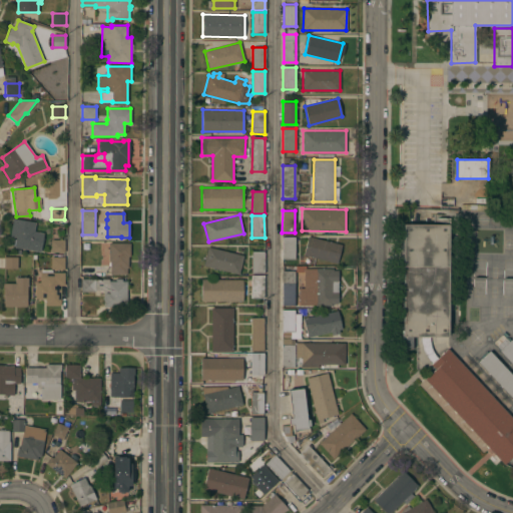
[(36,222),(34,231),(44,232),(40,251),(14,246),(16,237),(10,236),(13,218),(36,222)]
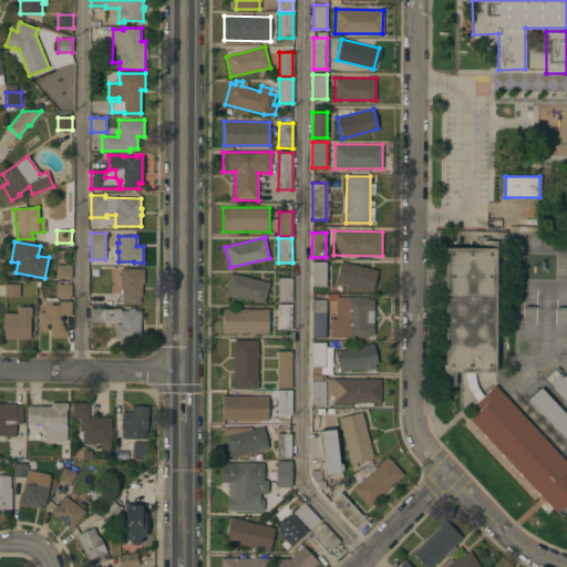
[(495,248),(495,371),(474,371),(474,375),(475,381),(477,387),(481,392),(483,395),(495,385),(566,463),(566,503),(557,513),(468,419),(481,408),(475,403),(476,402),(473,397),(470,392),(467,387),(466,380),(465,372),(455,372),(455,384),(454,385),(453,385),(444,385),(444,370),(445,370),(445,248),(495,248)]
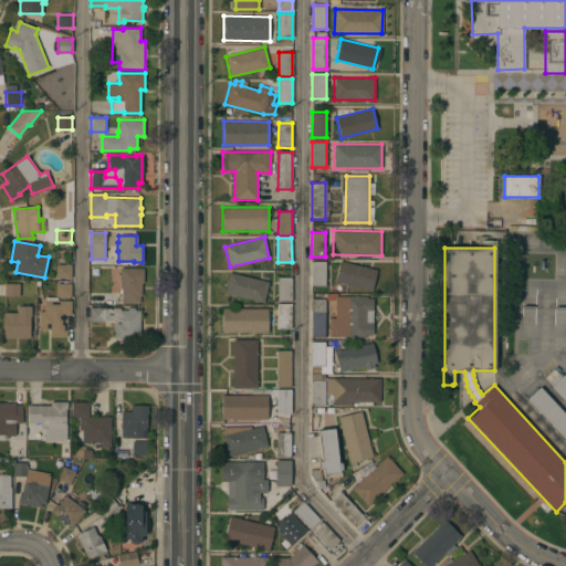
[(377,270),(371,291),(335,281),(339,260),(377,270)]
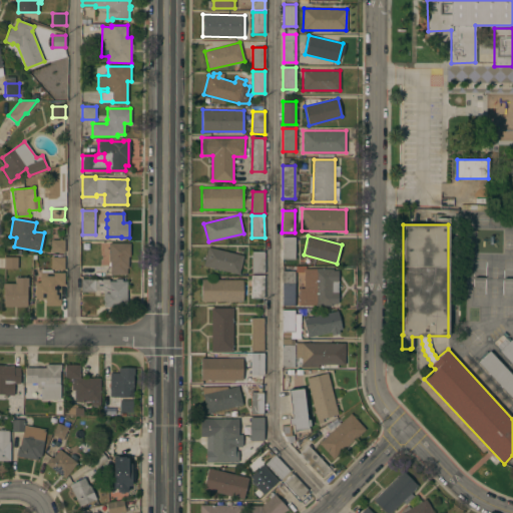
[(295,260),(282,259),(283,236),(295,236),(295,260)]
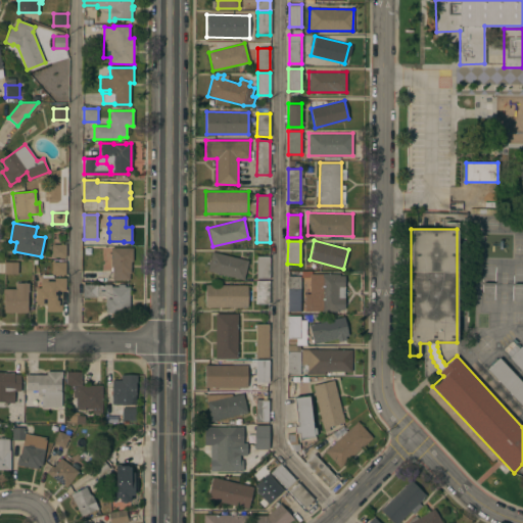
[(66,244),(65,257),(52,256),(52,244),(66,244)]
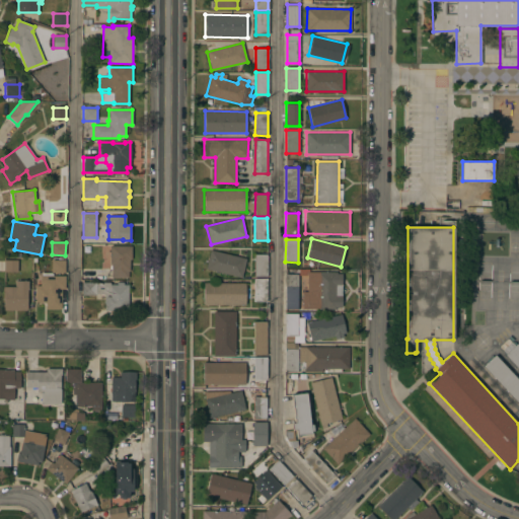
[(132,245),(132,258),(130,258),(130,271),(128,271),(128,277),(112,277),(112,264),(110,264),(110,245),(132,245)]
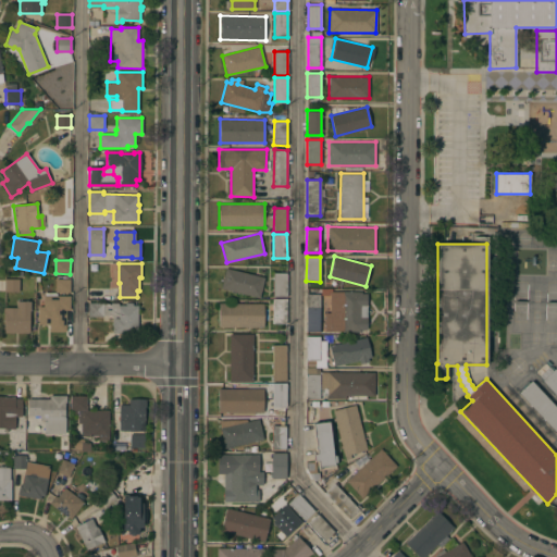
[(264,277),(260,298),(221,288),(225,268),(264,277)]
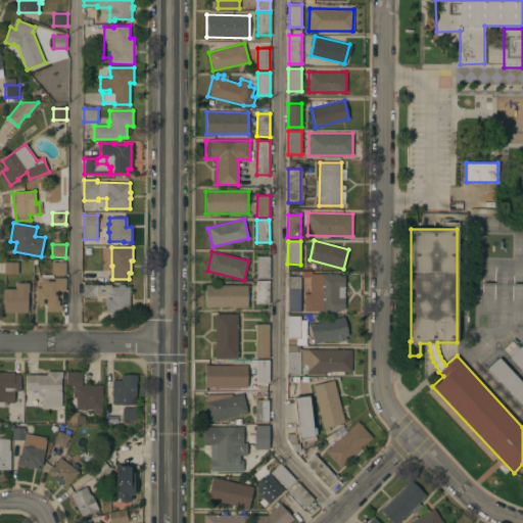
[(269,279),(256,279),(256,256),(269,256),(269,279)]
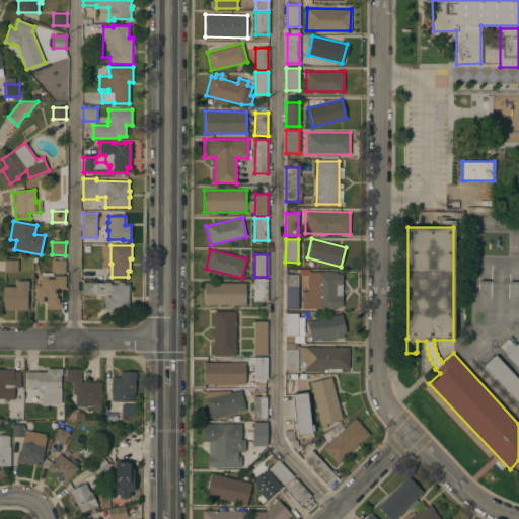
[(17,260),(17,272),(4,272),(4,260),(17,260)]
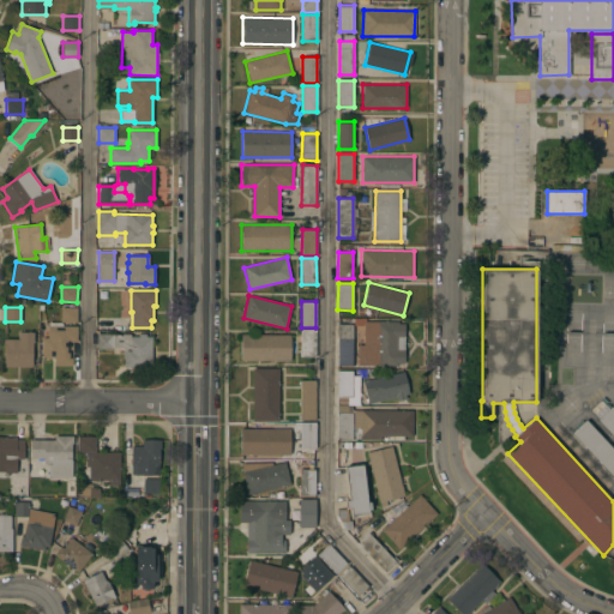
[(77,307),(77,321),(74,321),(74,326),(77,326),(77,341),(73,341),(73,365),(54,365),(54,357),(42,357),(42,337),(48,337),(48,326),(49,326),(49,323),(61,323),(61,307),(77,307)]
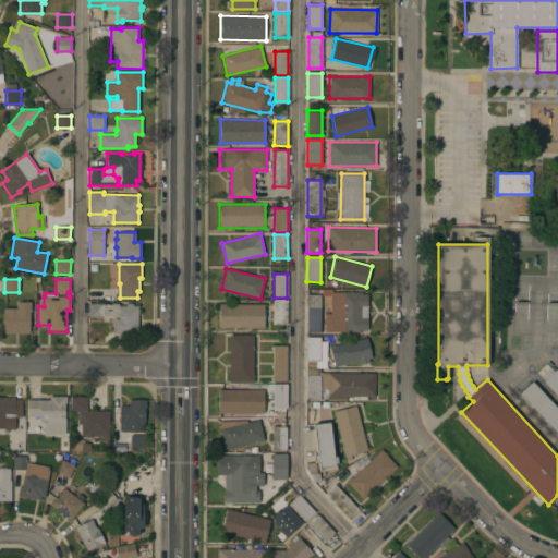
[(332,289),(332,292),(362,292),(362,294),(367,294),(367,330),(362,330),(362,331),(326,331),(325,313),(331,313),(331,295),(322,295),(322,289),(332,289)]
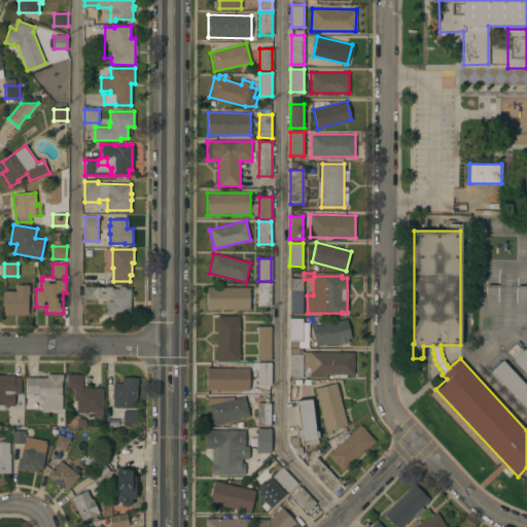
[(303,278),(303,314),(289,314),(290,278),(303,278)]
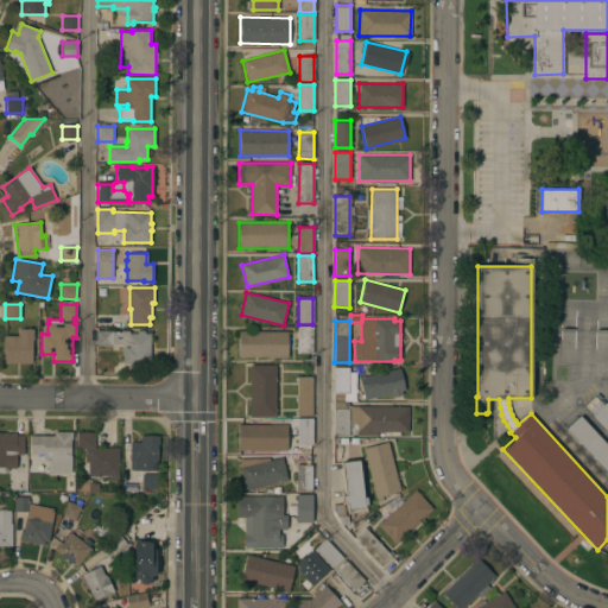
[(312,353),(298,353),(298,327),(312,327),(312,353)]
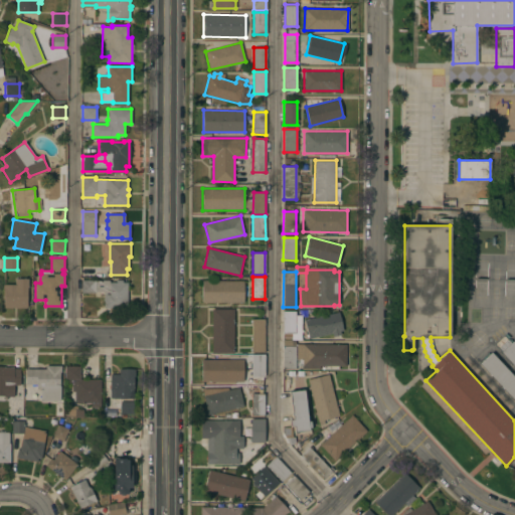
[(28,287),(27,287),(27,307),(4,307),(4,289),(3,289),(3,284),(15,284),(15,279),(28,279),(28,287)]
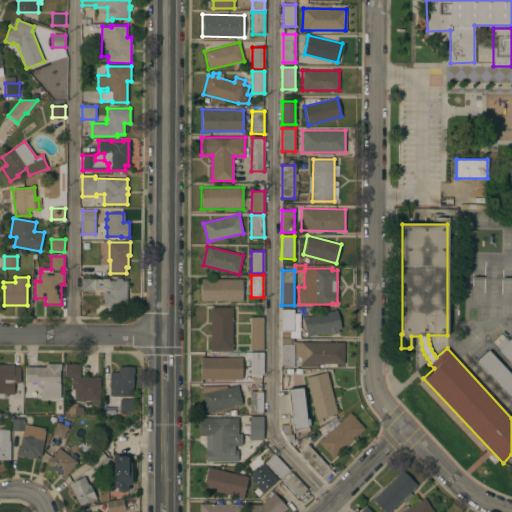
[(109,278),(109,280),(115,280),(116,278),(122,278),(122,280),(127,280),(127,306),(104,306),(104,290),(81,290),(81,278),(109,278)]
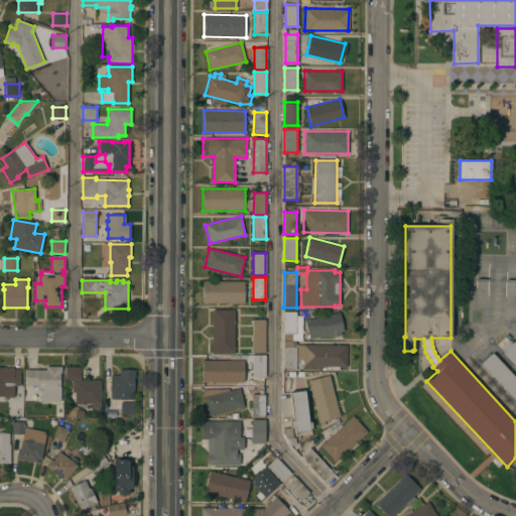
[(244,281),(244,302),(203,302),(203,280),(244,281)]
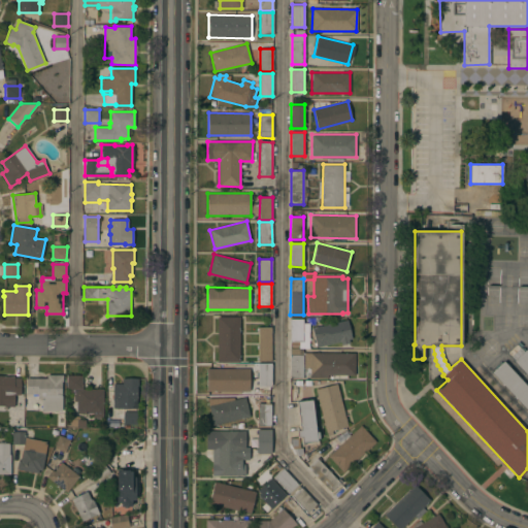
[(239,361),(217,361),(218,317),(240,317),(239,361)]
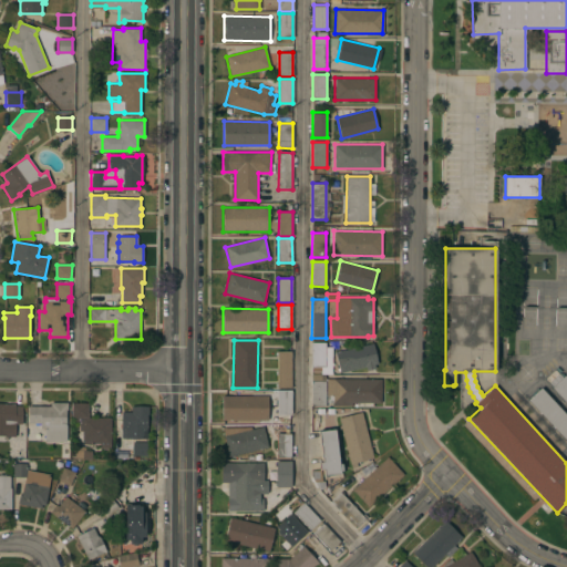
[(326,342),(326,347),(332,347),(332,360),(333,360),(333,367),(319,367),(319,373),(326,373),(325,405),(311,405),(311,342),(326,342)]
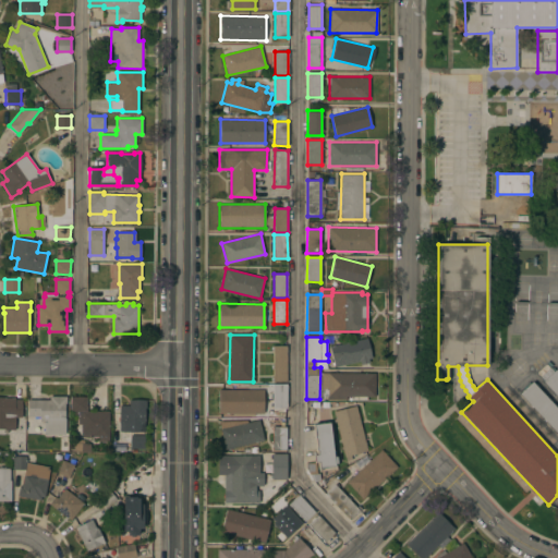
[(367,337),(373,358),(367,359),(367,361),(362,362),(362,360),(335,366),(330,347),(367,337)]
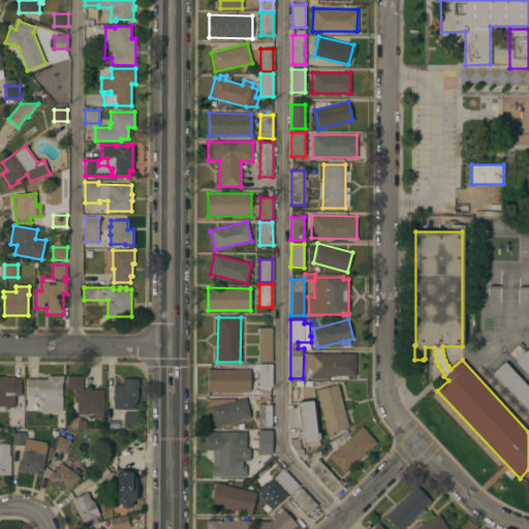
[(272,362),(258,362),(258,327),(272,327),(272,362)]
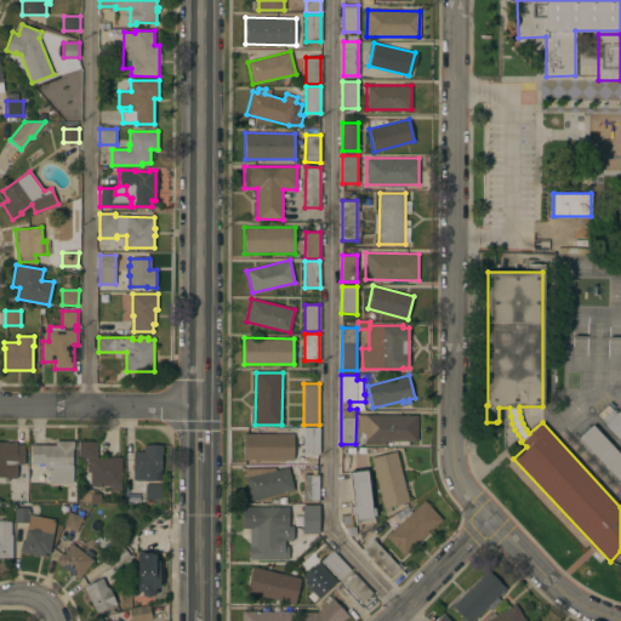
[(616,412),(604,422),(597,414),(608,404),(616,412)]
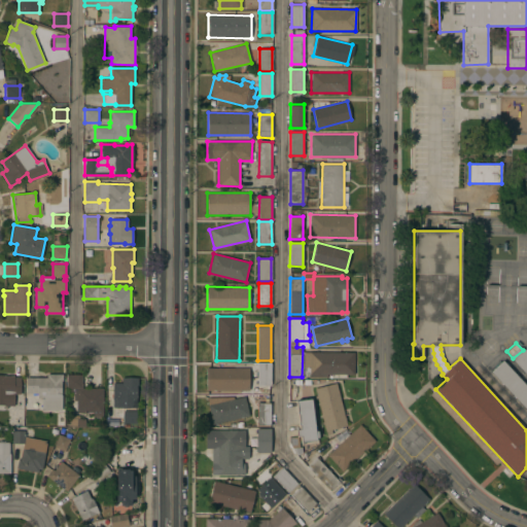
[(526,349),(526,374),(514,360),(526,348),(526,349)]
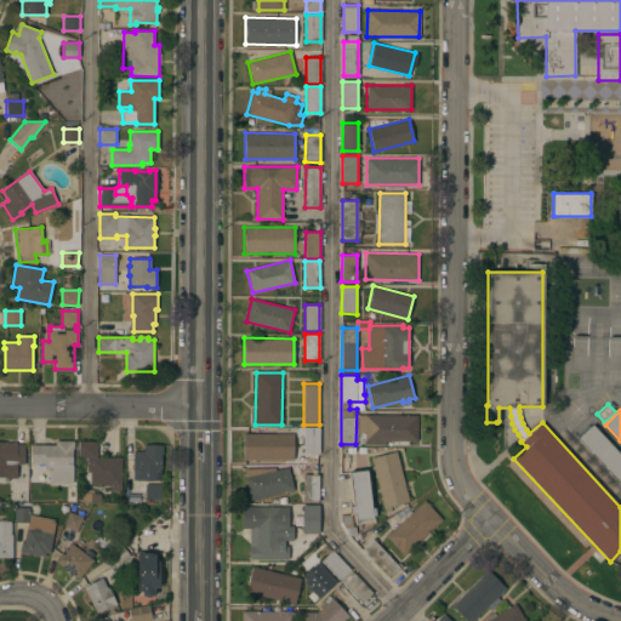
[(417,415),(417,440),(386,440),(386,445),(365,444),(365,440),(358,440),(358,414),(417,415)]
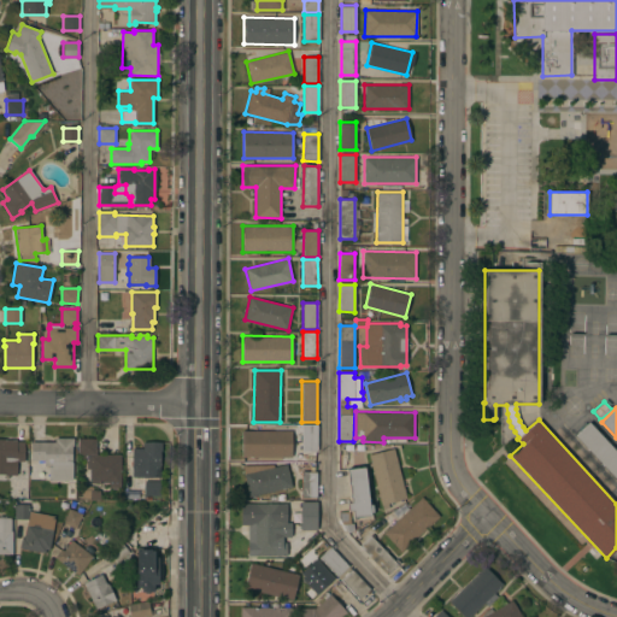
[(616,451),(616,480),(575,435),(589,422),(616,451)]
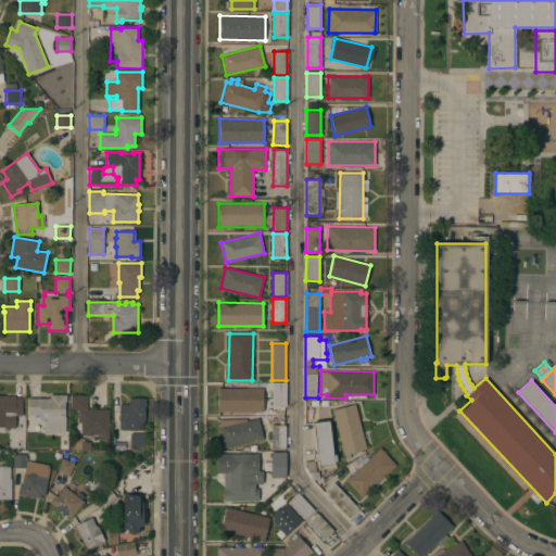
[(286,382),(286,406),(272,406),(272,382),(286,382)]
